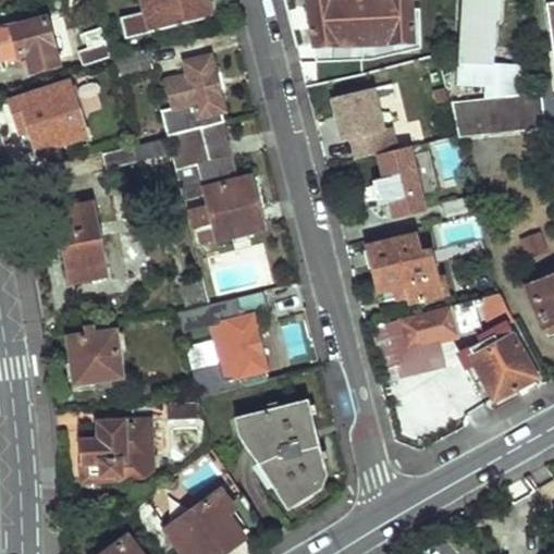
[(143,0),(146,10),(121,17),(127,38),(210,14),(206,0),(143,0)]
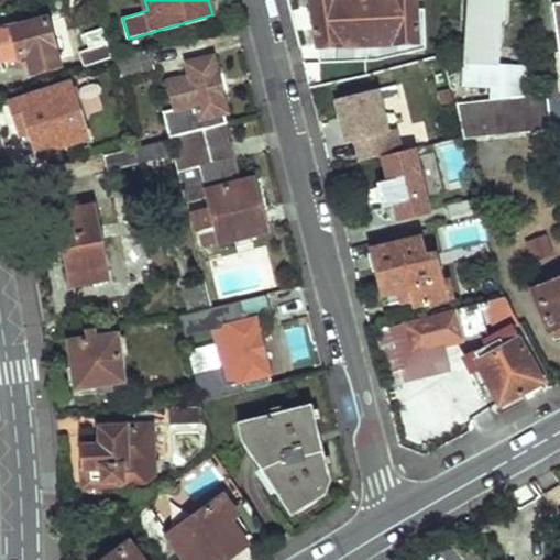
[(212,14),(213,21),(226,18),(219,0),(208,0),(212,14)]
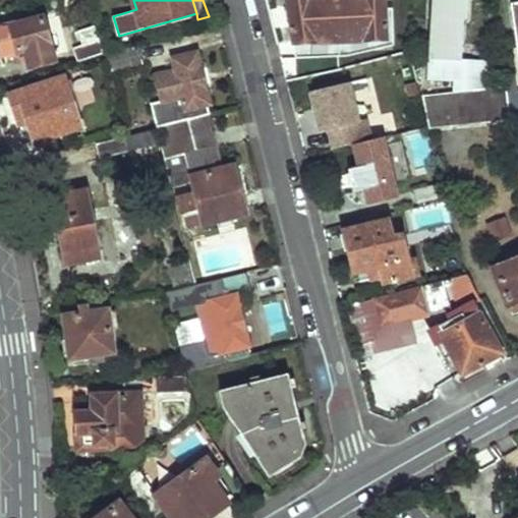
[(294,40),(294,54),(328,51),(327,38),(386,34),(383,0),(285,0),(291,40),(294,40)]
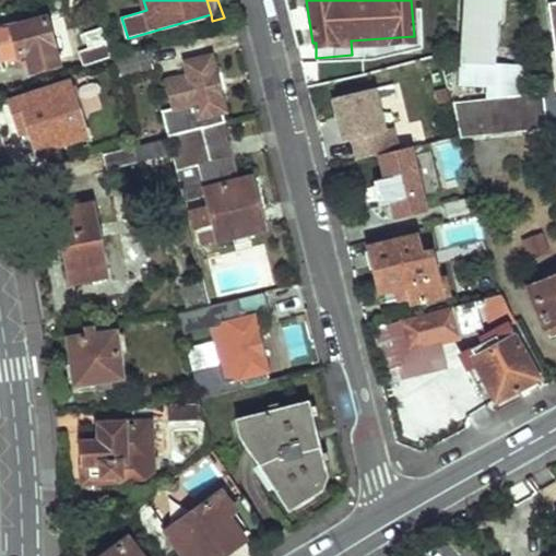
[(491,82),(489,93),(521,89),(522,63),(492,60),(495,16),(503,15),(503,0),(463,0),(458,81),(491,82)]
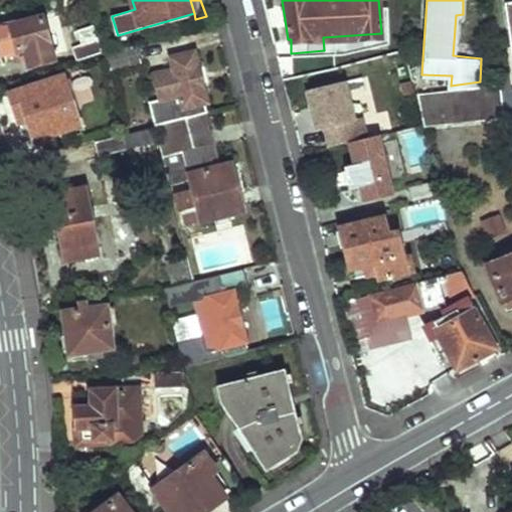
[(0,51),(25,46),(29,59),(44,53),(33,15),(0,23),(0,51)]
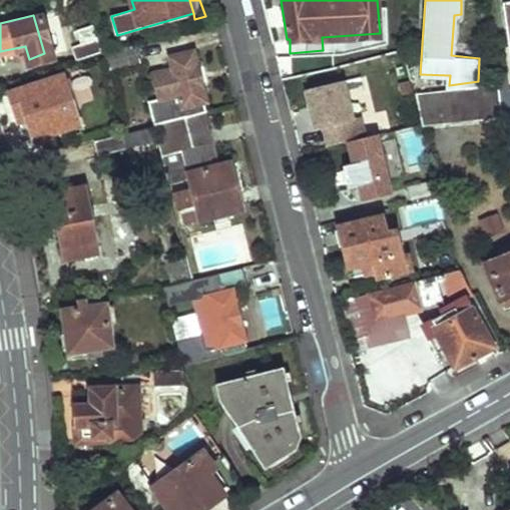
[(75,44),(80,57),(102,51),(93,26),(79,29),(83,42),(75,44)]
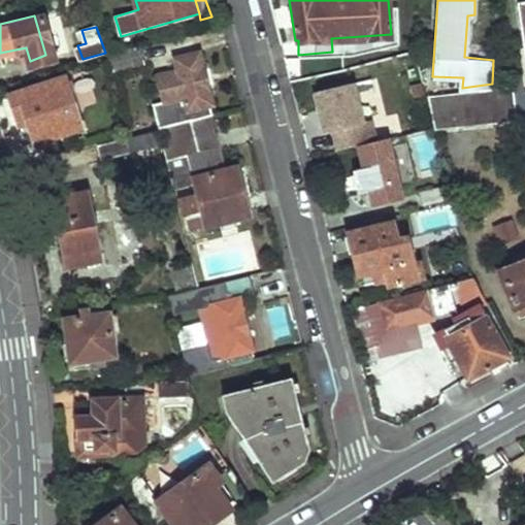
[(152,106),(156,127),(191,119),(188,108),(207,103),(196,54),(175,58),(178,72),(168,75),(173,101),(152,106)]
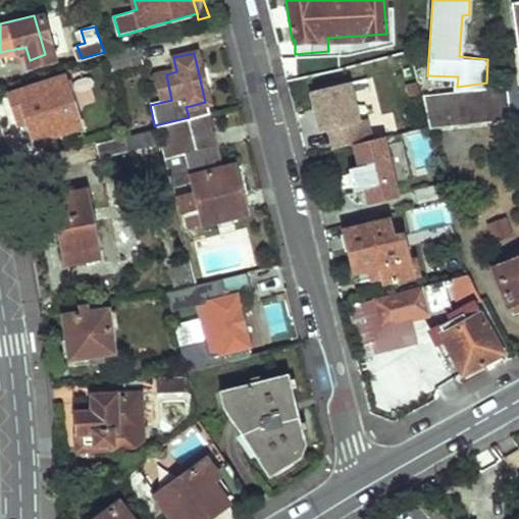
[(28,117),(33,140),(80,125),(64,74),(7,91),(16,119),(28,117)]
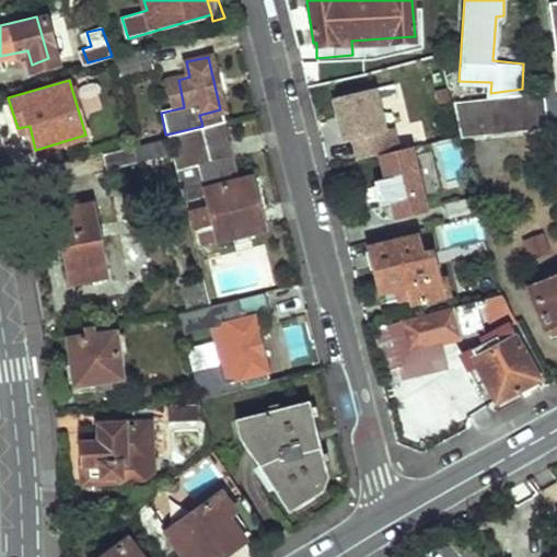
[(371,86),(332,97),(343,139),(351,138),(357,159),(380,152),(396,148),(391,127),(382,128),(371,86)]
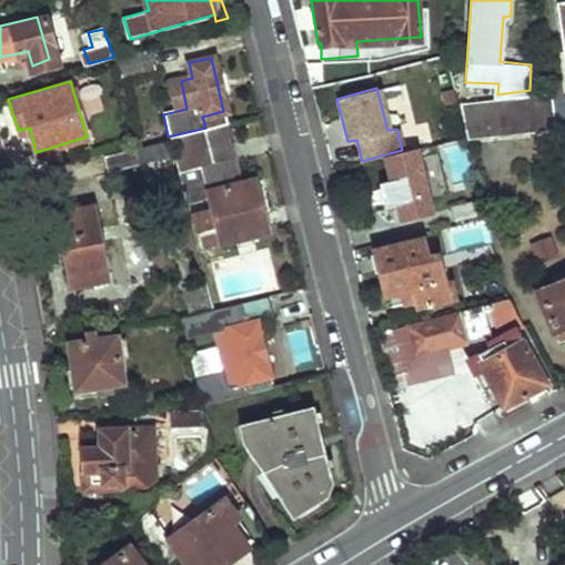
[(458,99),(467,133),(555,123),(552,88),(530,90),(497,94),(458,99)]
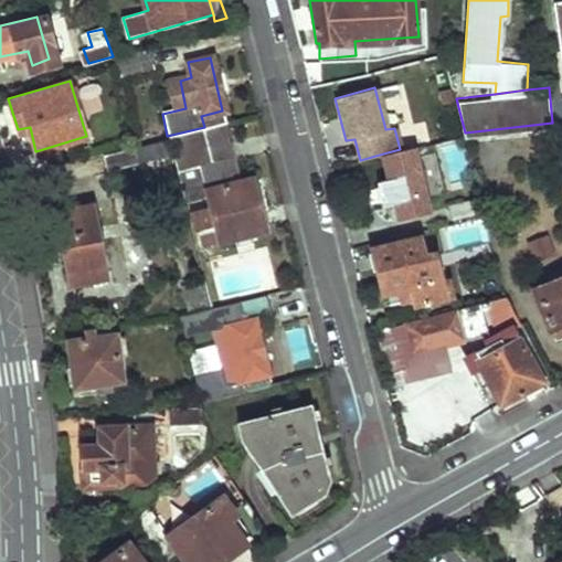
[(199,231),(202,248),(265,231),(252,179),(234,182),(226,159),(212,161),(204,127),(167,136),(183,203),(207,198),(213,226),(199,231)]
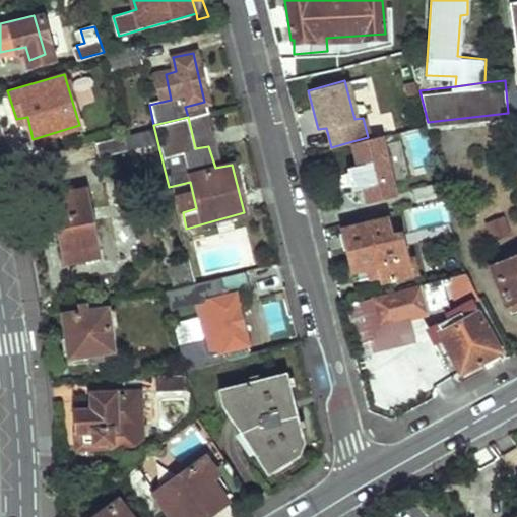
[(94,145),(97,156),(153,143),(151,131),(94,145)]
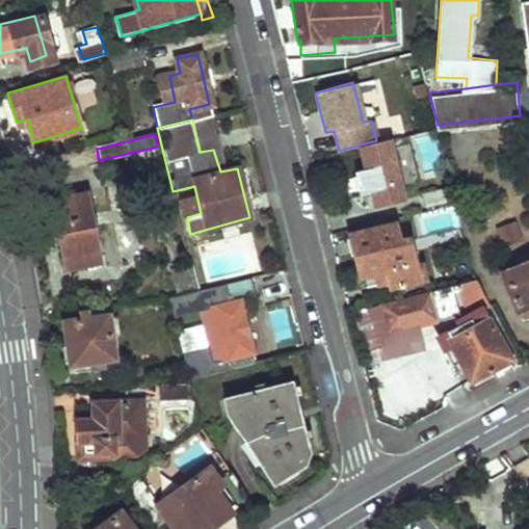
[(391,148),(388,137),(376,140),(361,144),(363,155),(391,148)]
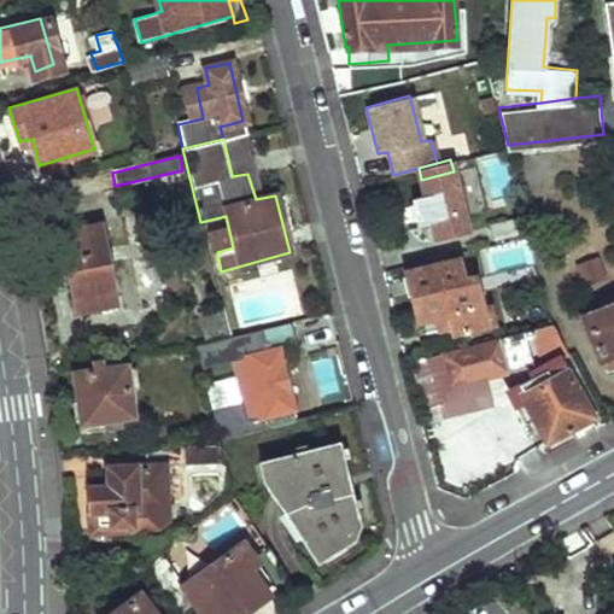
[(430,220),(434,239),(467,232),(454,171),(421,180),(425,199),(414,202),(417,222),(430,220)]
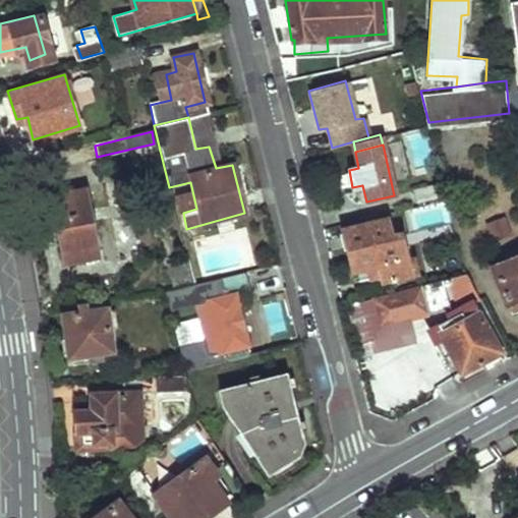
[(415,184),(418,198),(440,193),(437,179),(415,184)]
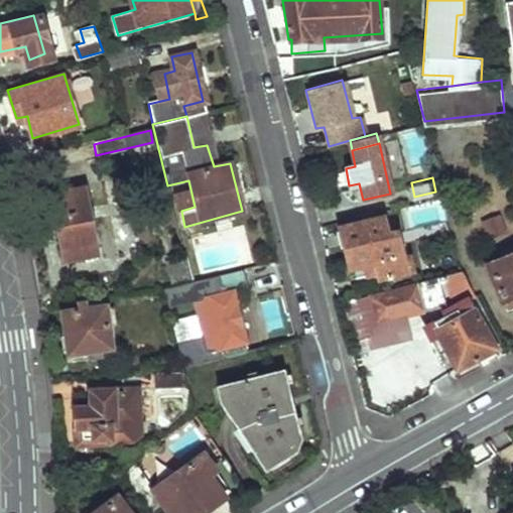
[(51,191),(66,259),(98,252),(86,186),(51,191)]
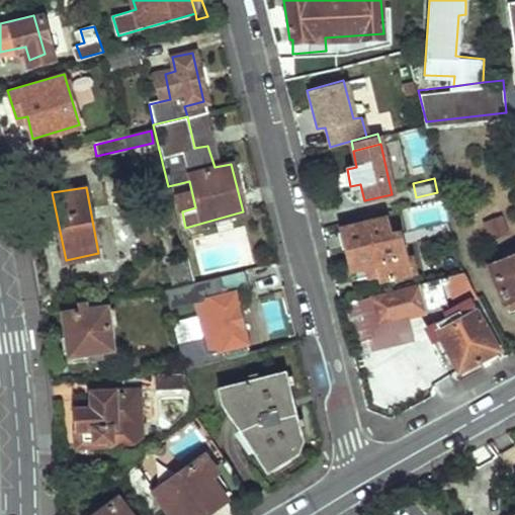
[(366,266),(371,283),(408,272),(397,230),(389,231),(385,215),(340,227),(349,269),(366,266)]
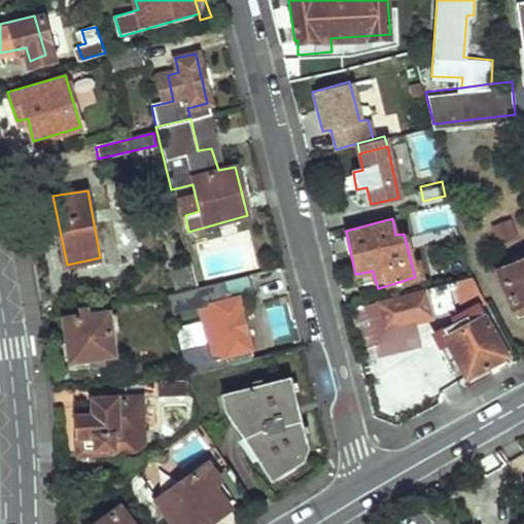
[(482,223),(486,242),(513,237),(509,218),(482,223)]
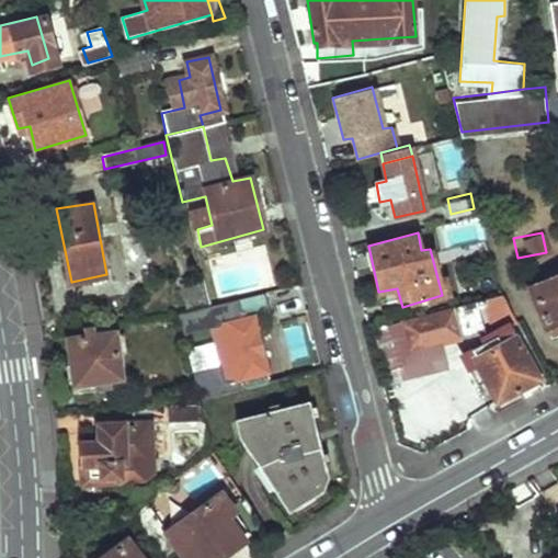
[(557,279),(531,287),(545,328),(557,322),(557,279)]
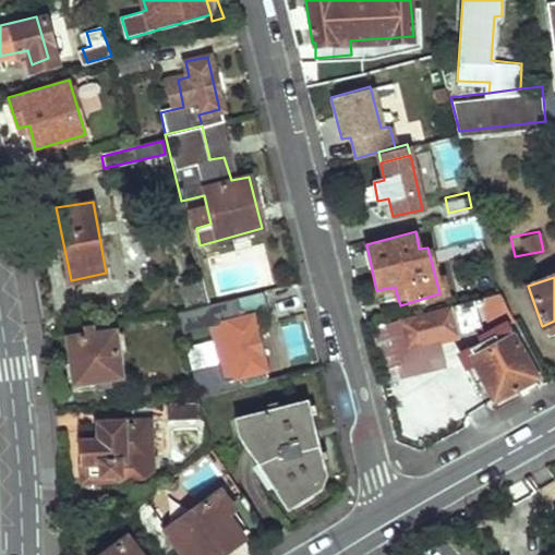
[(396,323),(405,352),(436,342),(474,333),(466,300),(439,306),(439,310),(396,323)]
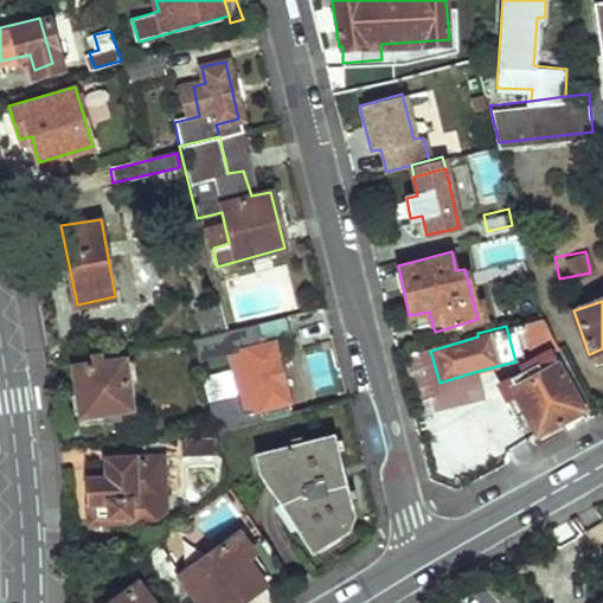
[(199,341),(204,358),(231,353),(226,334),(199,341)]
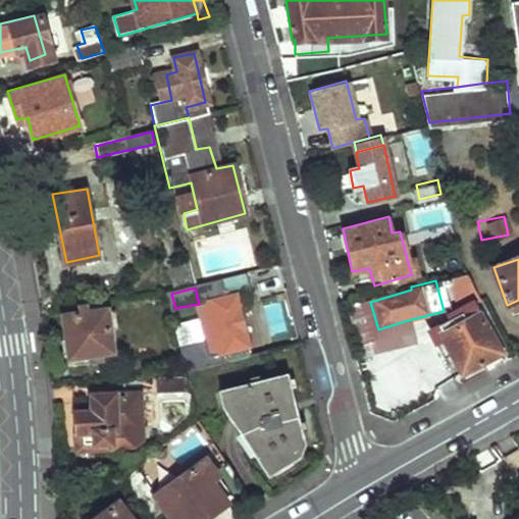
[(203,305),(215,352),(247,345),(236,296),(203,305)]
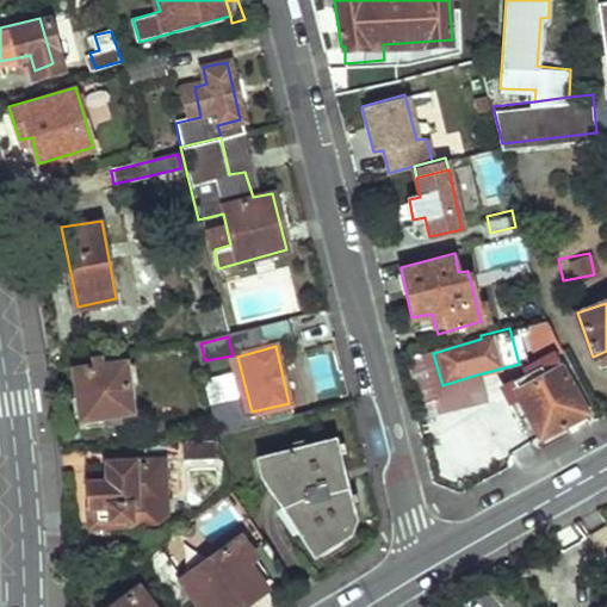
[(422,355),(433,395),(478,382),(477,375),(443,385),(433,353),(422,355)]
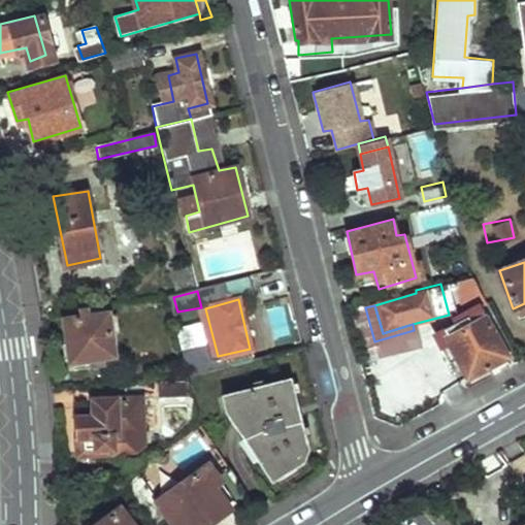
[(451,354),(463,375),(502,354),(477,308),(463,314),(461,310),(453,315),(457,322),(433,337),(443,358),(451,354)]
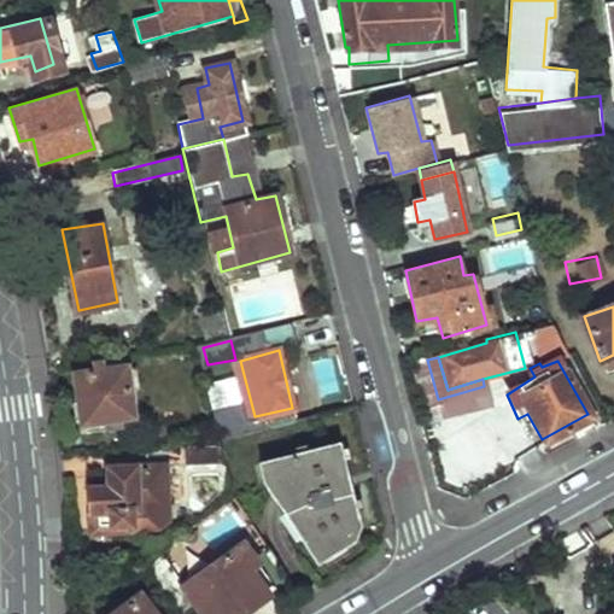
[(82,420),(130,414),(124,366),(74,372),(77,395),(74,396),(77,417),(79,420),(82,420)]
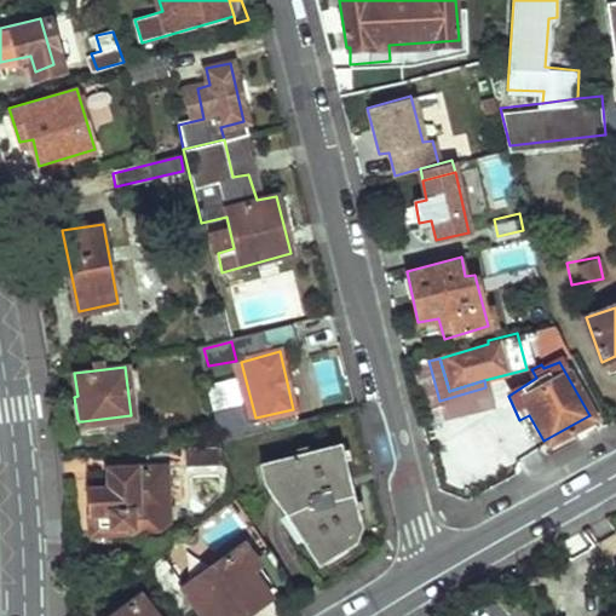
[(206,383),(212,407),(235,401),(229,378),(206,383)]
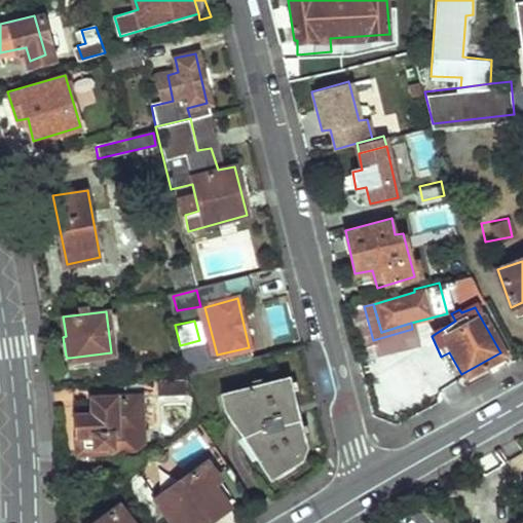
[(186,394),(185,377),(156,379),(157,395),(186,394)]
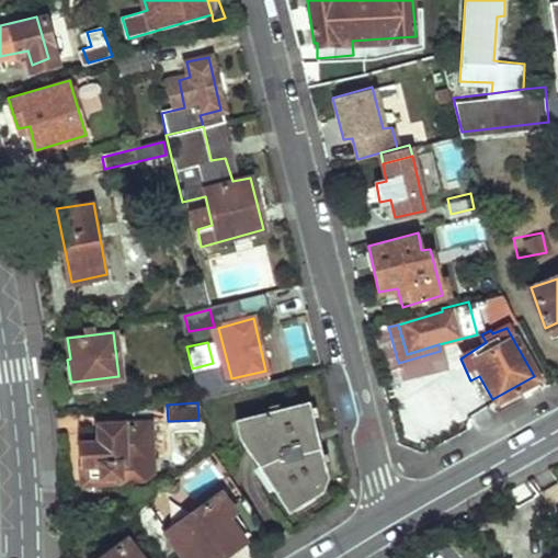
[(238,437),(283,505),(318,486),(325,478),(305,402),(235,421),(238,437)]
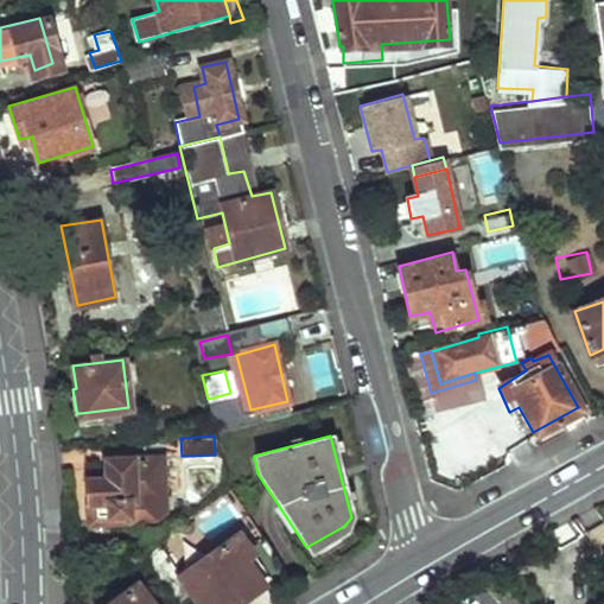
[(161,452),(106,456),(107,476),(89,477),(90,521),(154,519),(165,508),(161,452)]
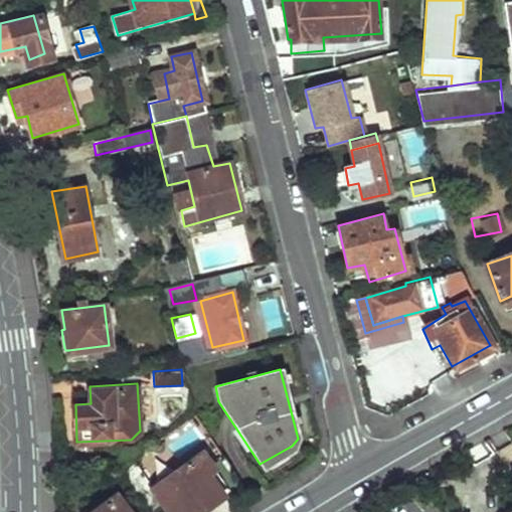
[(120,463),(153,511),(166,503),(172,511),(196,511),(224,492),(208,472),(213,469),(199,453),(153,486),(130,456),(120,463)]
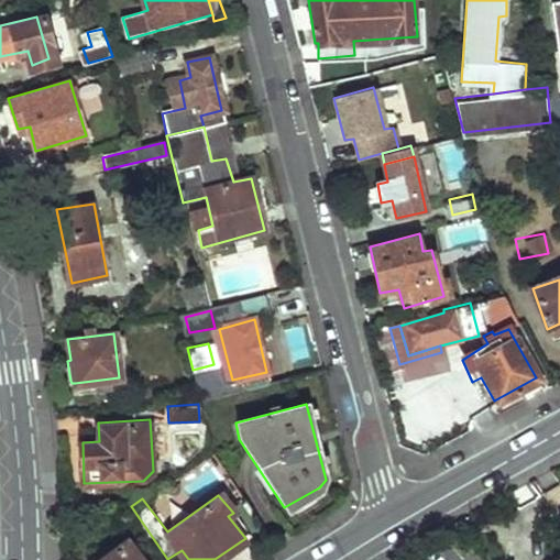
[(98,559),(141,559),(125,539),(98,559)]
